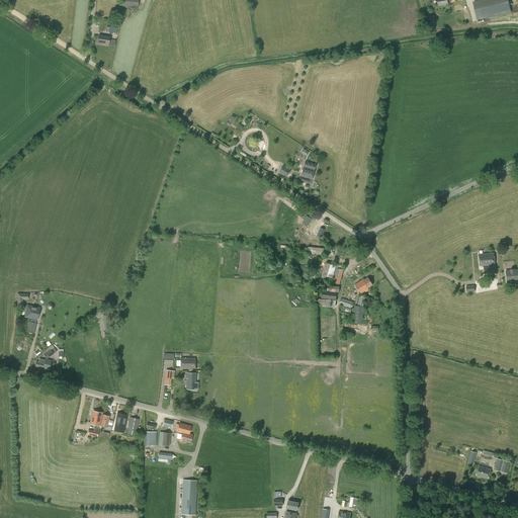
[(138,9),(138,0),(121,0),(121,7),(138,9)]
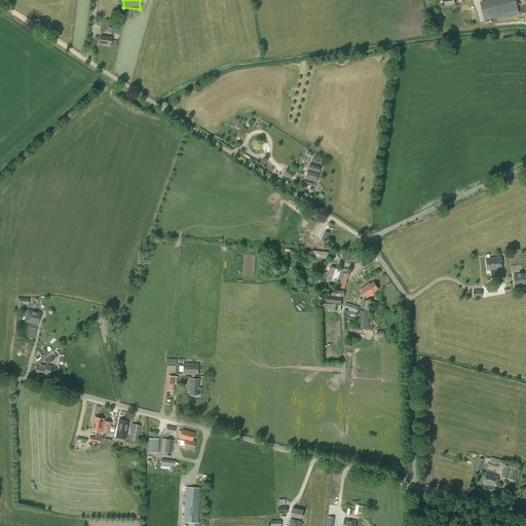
[(485,22),(519,13),(516,0),(509,0),(481,7),(485,22)]
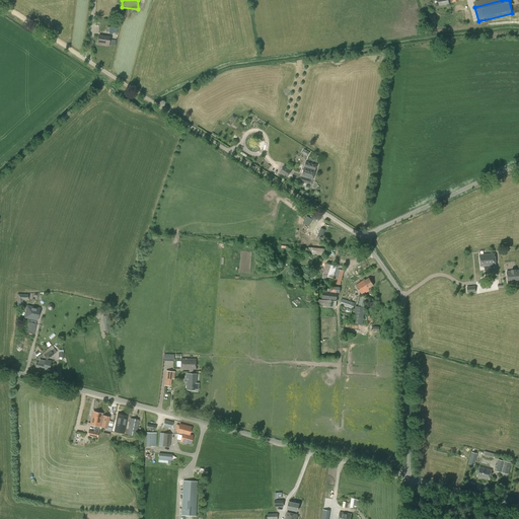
[(108,46),(109,36),(99,35),(98,44),(103,44),(103,45),(108,46)]
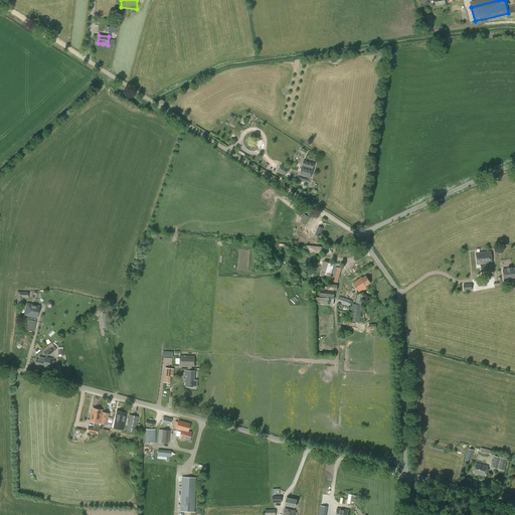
[(311,179),(315,164),(304,160),(299,180),(307,182),(308,178),(311,179)]
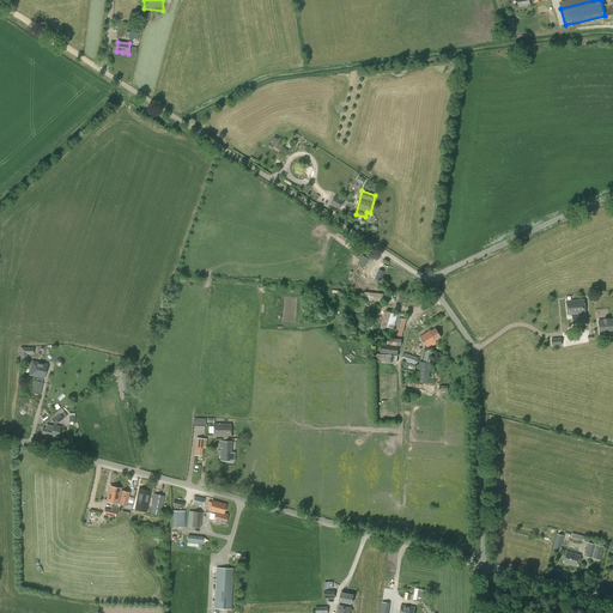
[(340,210),(345,201),(335,195),(331,204),(340,210)]
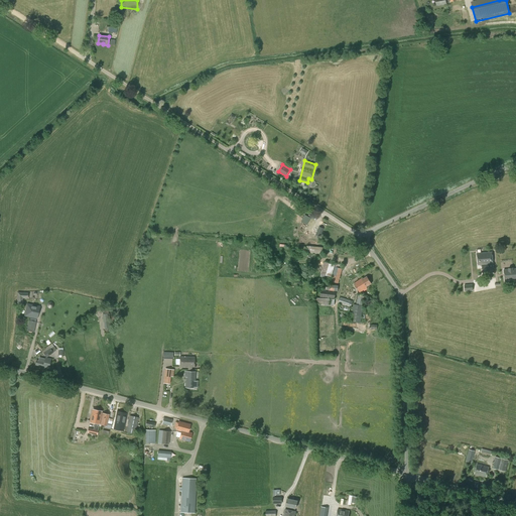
[(305,215),(301,221),(307,225),(311,218),(305,215)]
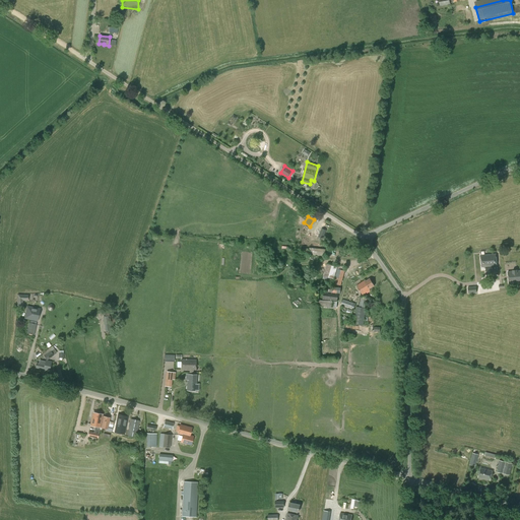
[(323,239),(326,231),(322,229),(318,237),(323,239)]
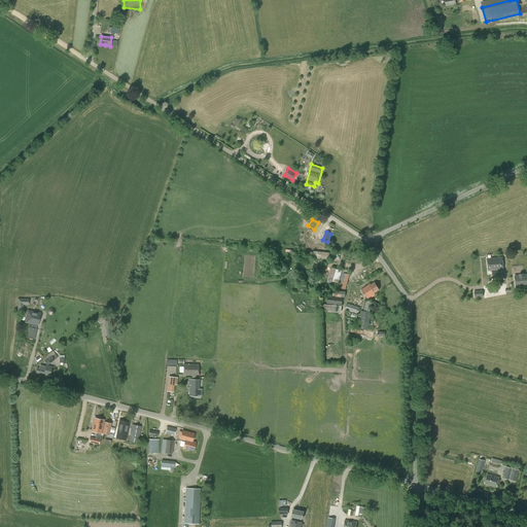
[(493,279),(504,278),(502,257),(487,258),(488,271),(492,271),(493,279)]
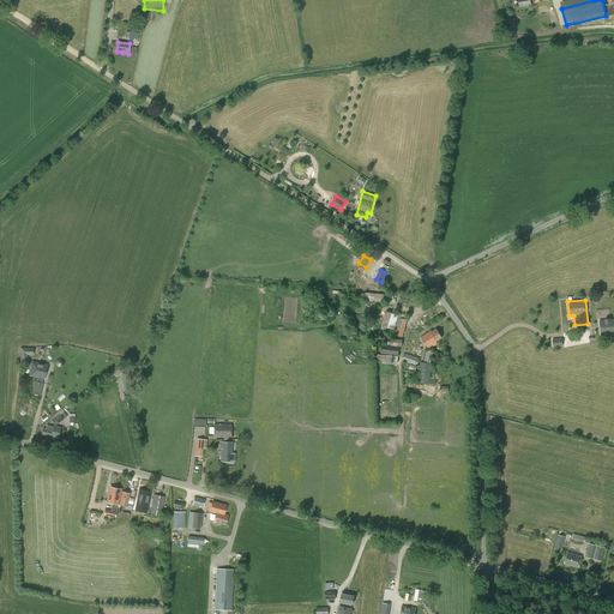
[(393,330),(398,315),(386,312),(381,326),(393,330)]
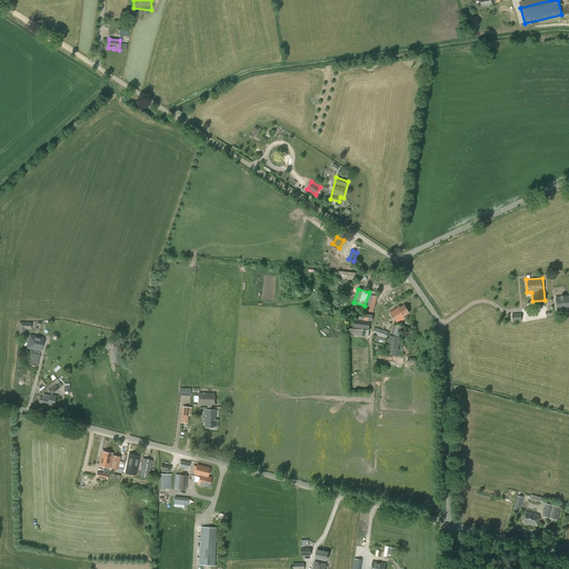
[(372,312),(378,293),(375,293),(376,292),(370,290),(365,310),(372,312)]
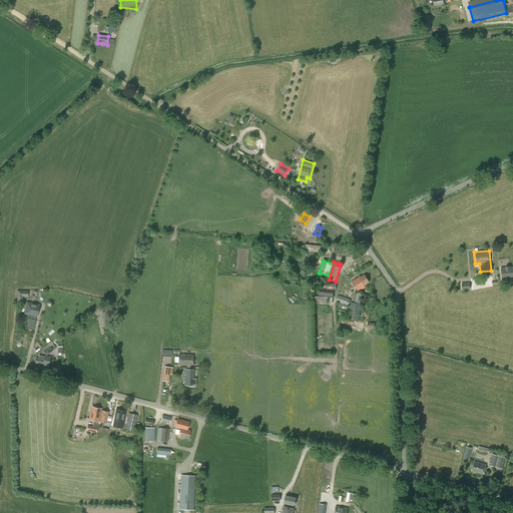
[(512,267),(510,268),(510,267),(506,267),(506,268),(501,269),(502,280),(512,278),(512,267)]
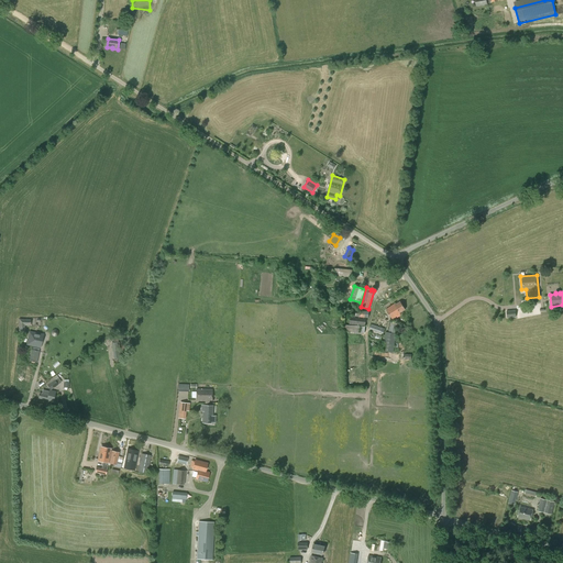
[(400,313),(406,309),(400,301),(396,305),(396,304),(386,309),(393,319),(400,315),(400,313)]
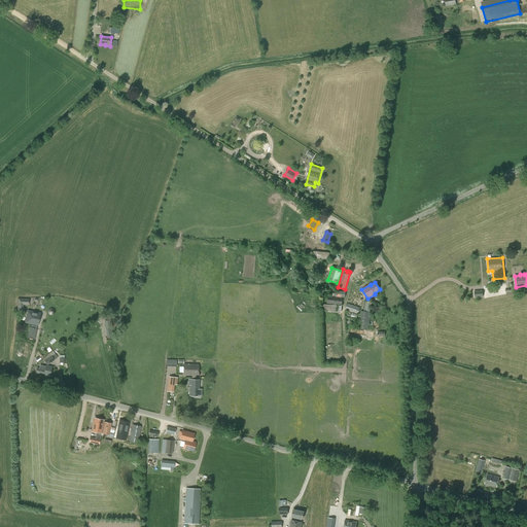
[(326,304),(342,306),(343,297),(345,297),(346,291),(338,291),(337,293),(332,293),(332,296),(327,295),(326,304)]
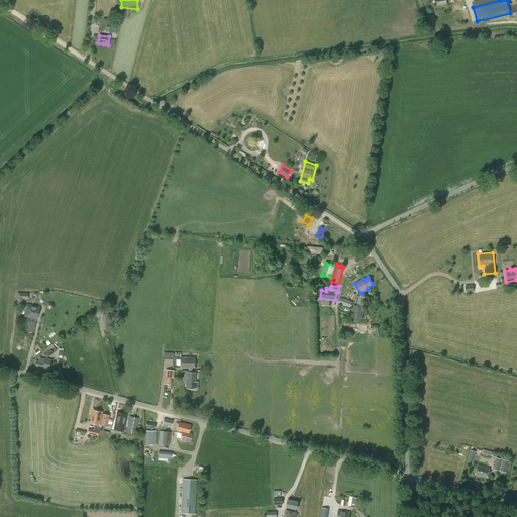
[(338,304),(351,308),(353,300),(355,300),(355,294),(345,291),(345,292),(341,292),(341,298),(340,298),(338,304)]
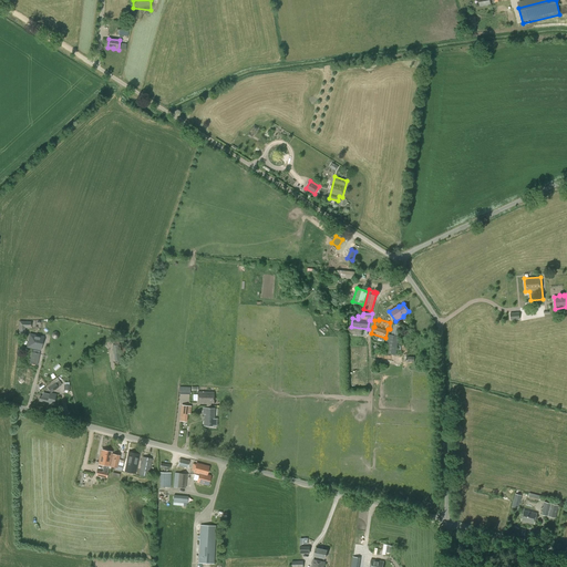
[(397,356),(400,326),(393,325),(391,334),(388,334),(385,353),(397,356)]
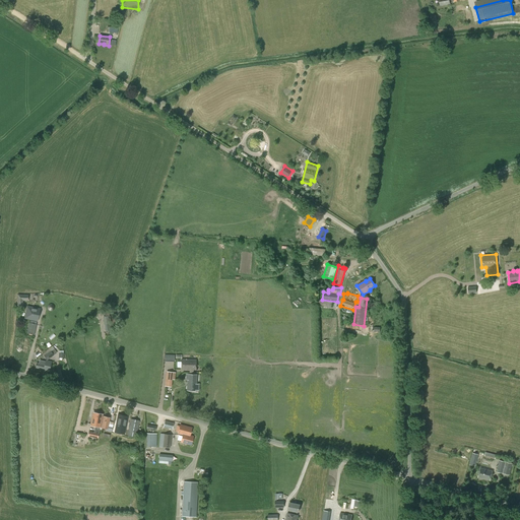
[(318,308),(336,309),(336,302),(318,301),(318,308)]
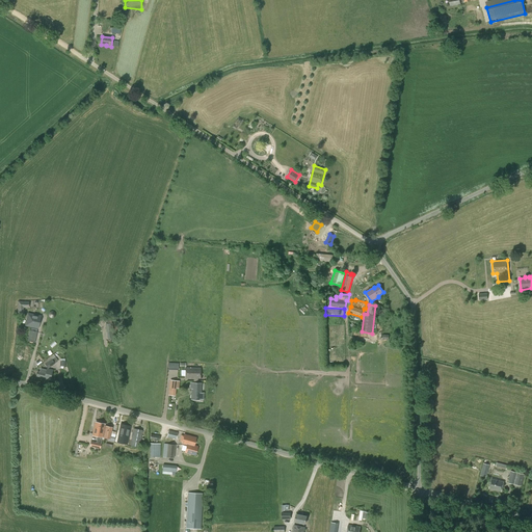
[(36,327),(41,315),(28,312),(25,324),(36,327)]
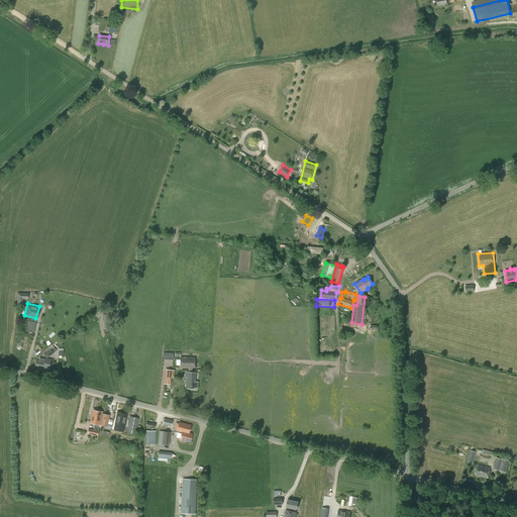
[(46,358),(54,353),(48,346),(45,348),(46,349),(42,351),(46,358)]
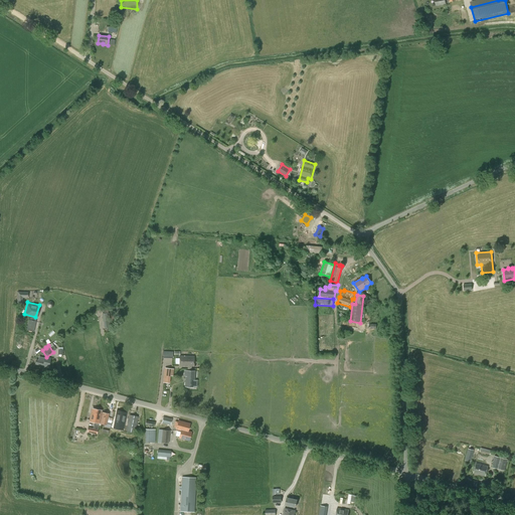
[(187,369),(191,369),(191,366),(194,367),(194,356),(179,356),(179,366),(187,367),(187,369)]
